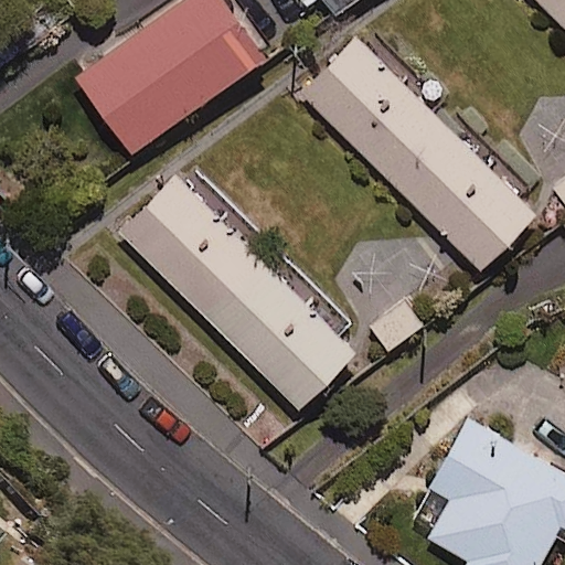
[(276,49),(241,0),(174,0),(81,67),(138,148),(276,49)]
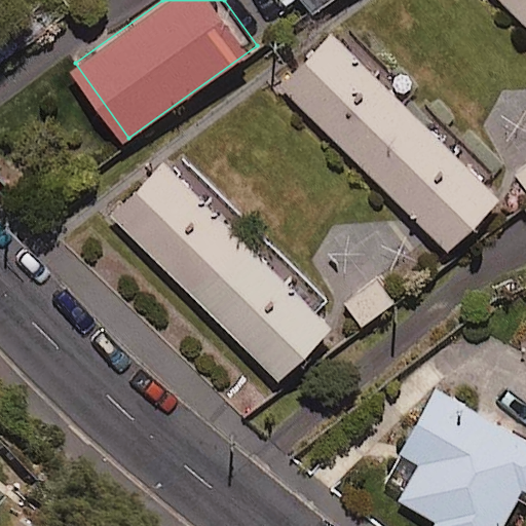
[(331,0),(310,0),(317,9),(331,0)]
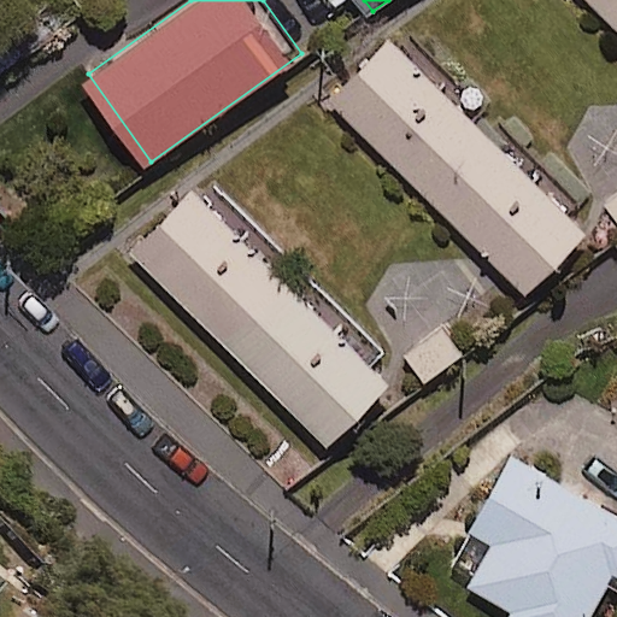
[(616,0),(588,0),(616,28),(616,0)]
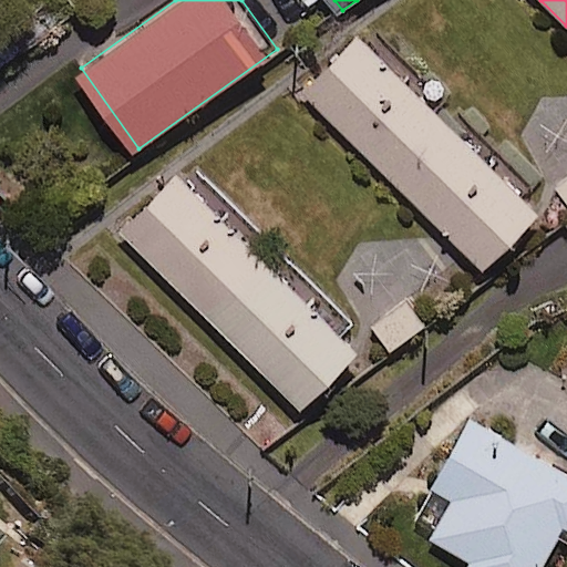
[(535,212),(356,35),(301,91),(481,267),(535,212)]
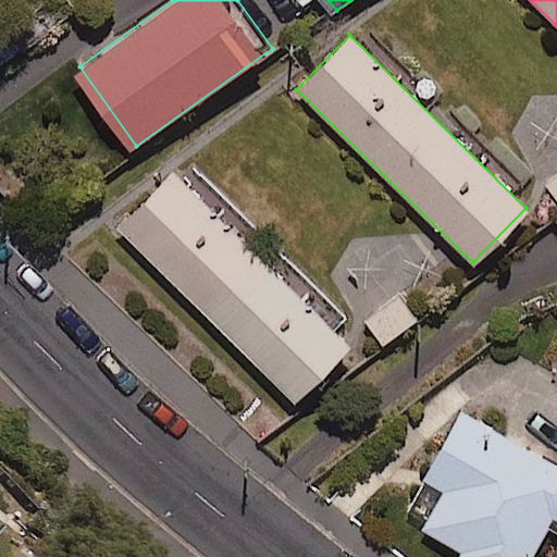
[(344,314),(183,157),(114,226),(293,400),(348,344),(331,327),(344,314)]
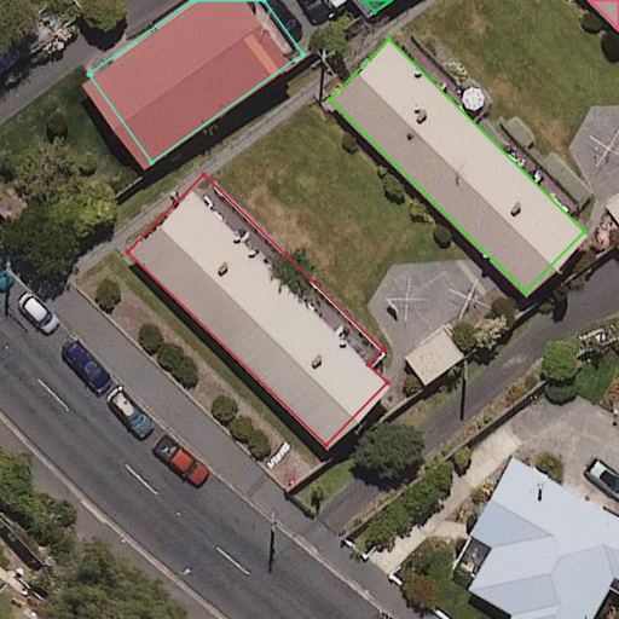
[(618,192),(605,204),(618,224),(618,192)]
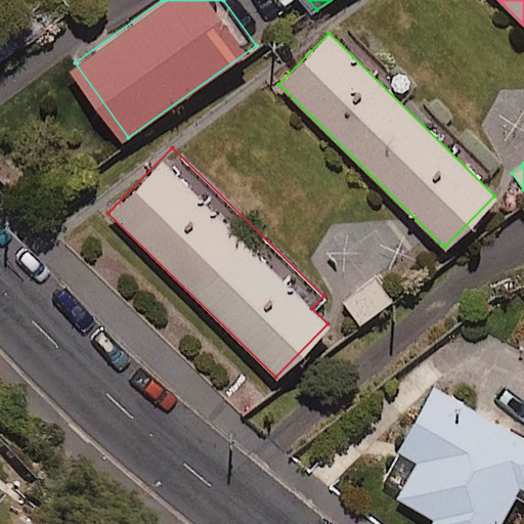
[(369,278),(340,299),(358,324),(388,303),(369,278)]
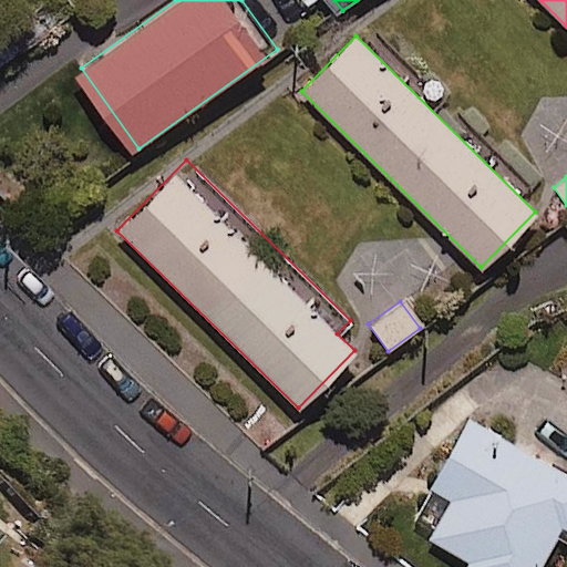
[(566,534),(566,474),(468,419),(430,487),(452,500),(430,538),(470,560),(466,566),(537,566),(556,534),(565,539),(566,534)]
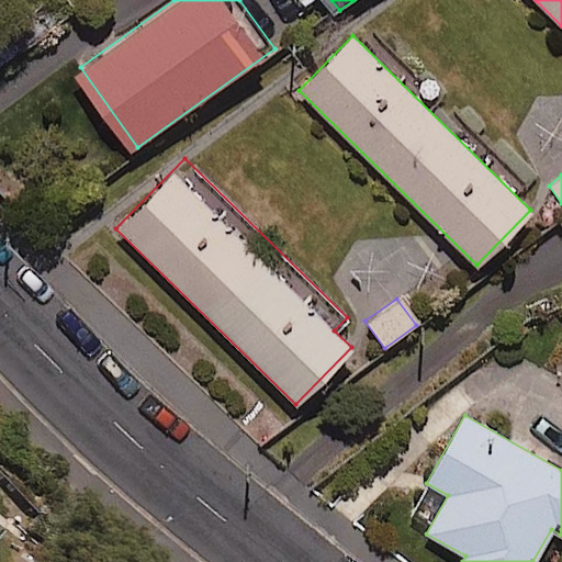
All buildings are outlined.
